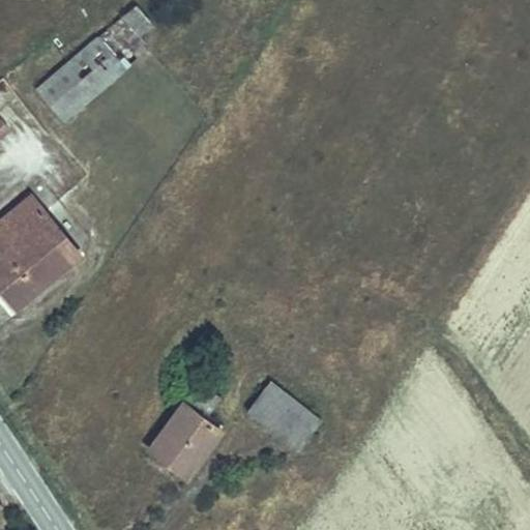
[(155,25),(139,5),(123,18),(140,37),(155,25)]
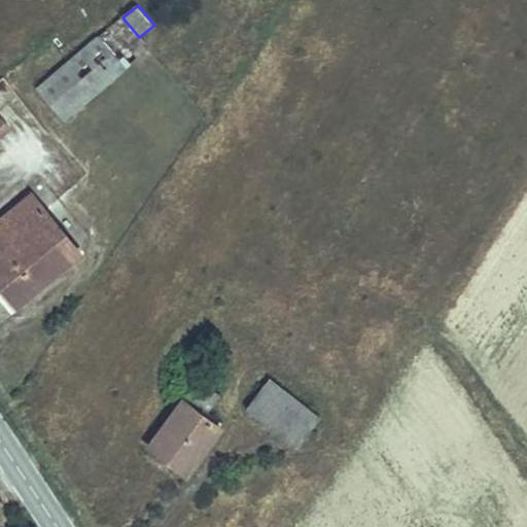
[(125,68),(98,36),(37,88),(63,119),(125,68)]
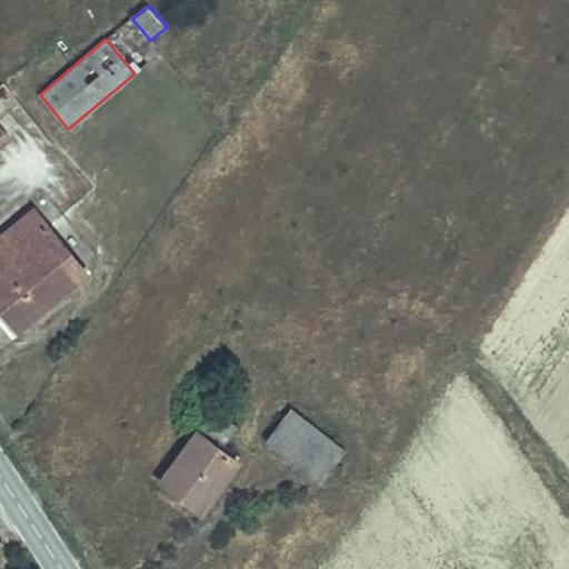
[(0,125),(0,163),(2,163),(0,160),(0,150),(13,140),(0,125)]
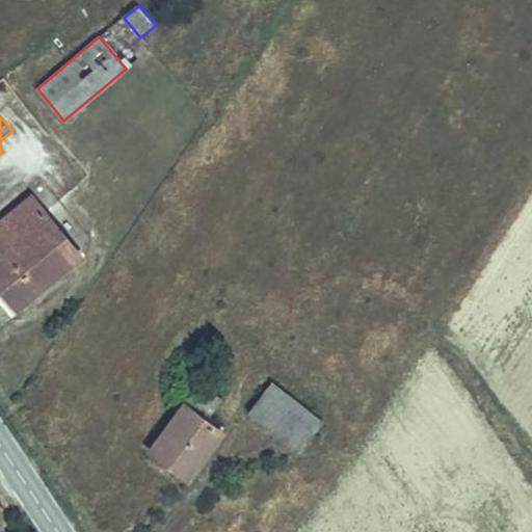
[(0,283),(19,303),(79,254),(30,196),(0,221),(0,283)]
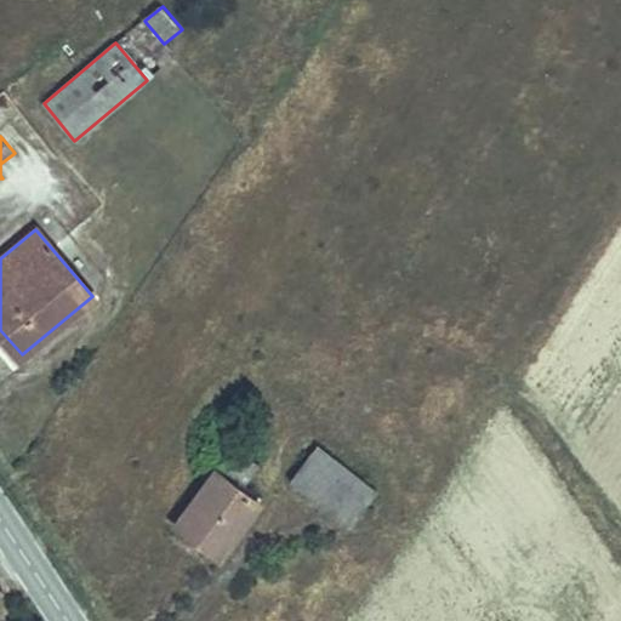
[(0,330),(0,342),(15,360),(22,354),(0,330)]
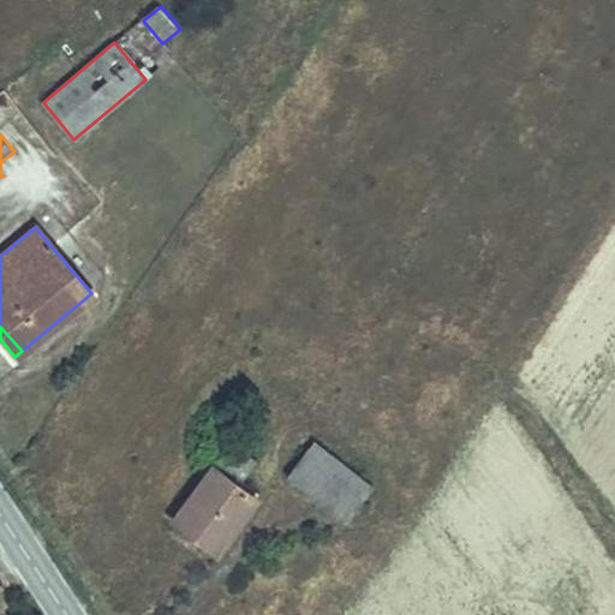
[(345,521),(371,485),(312,441),(287,478),(345,521)]
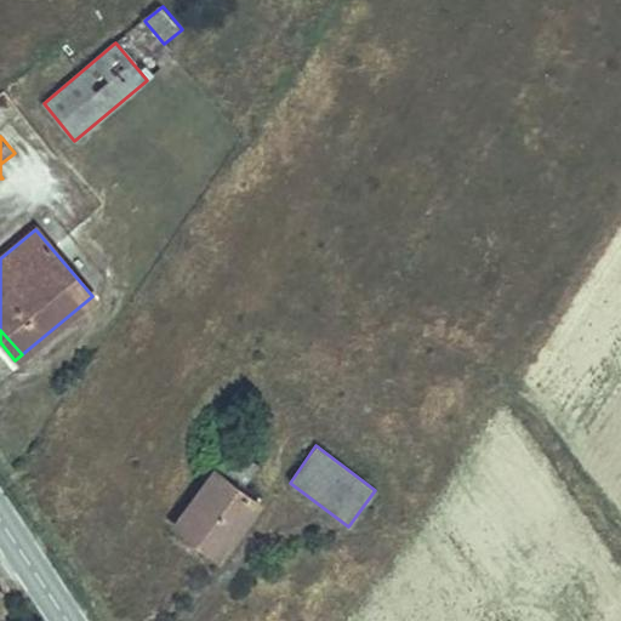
[(258,466),(232,446),(214,472),(239,490),(258,466)]
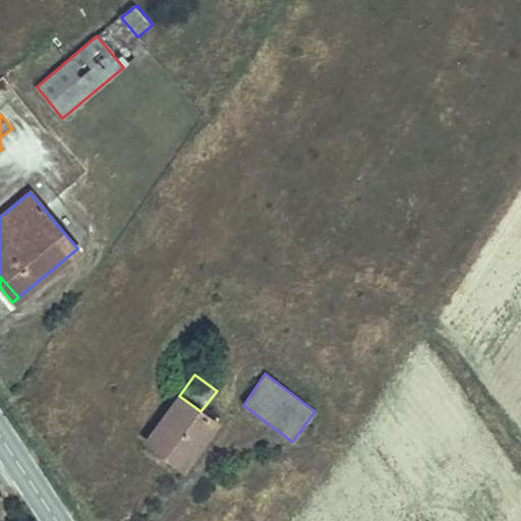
[(217,423),(200,411),(179,396),(147,441),(184,468),(217,423)]
